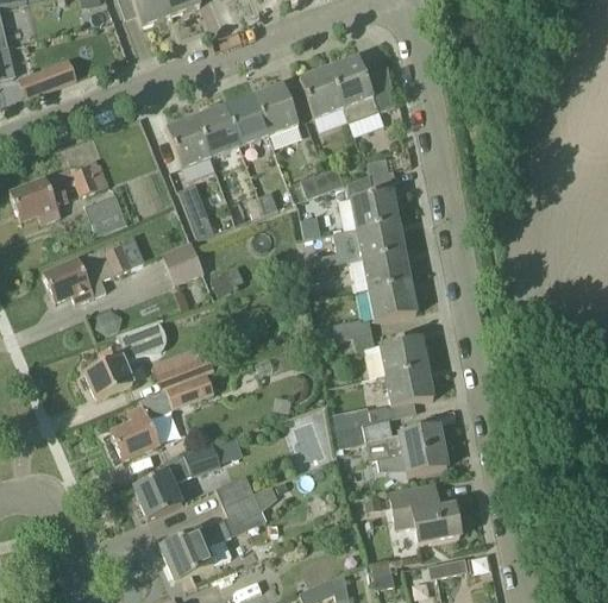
[(131,0),(137,14),(142,26),(170,16),(171,20),(173,20),(165,0),(131,0)]
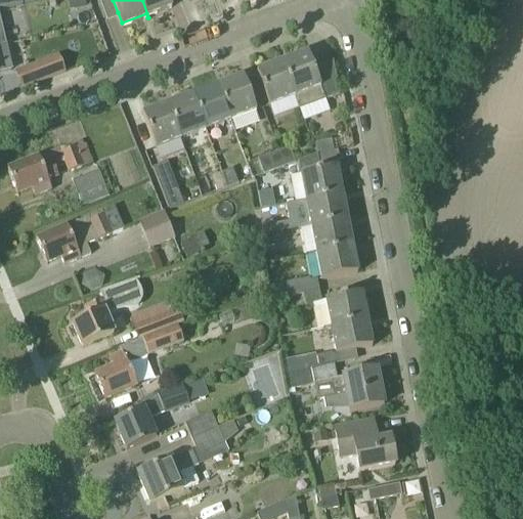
[(142,0),(148,17),(147,13),(172,3),(171,0),(142,0)]
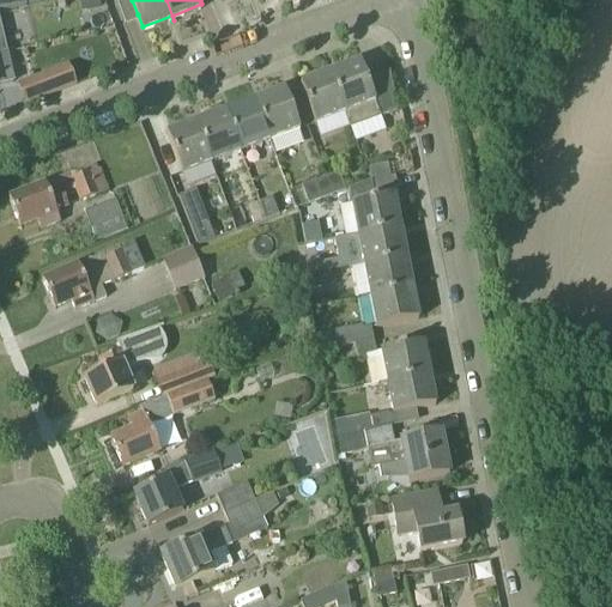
[(361,56),(331,68),(346,108),(352,123),(398,105),(391,66),(368,74),(361,56)]
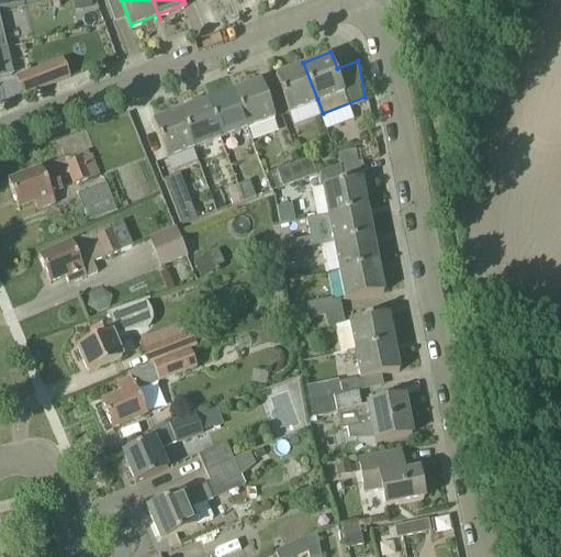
[(24,91),(70,74),(64,56),(18,74),(24,91)]
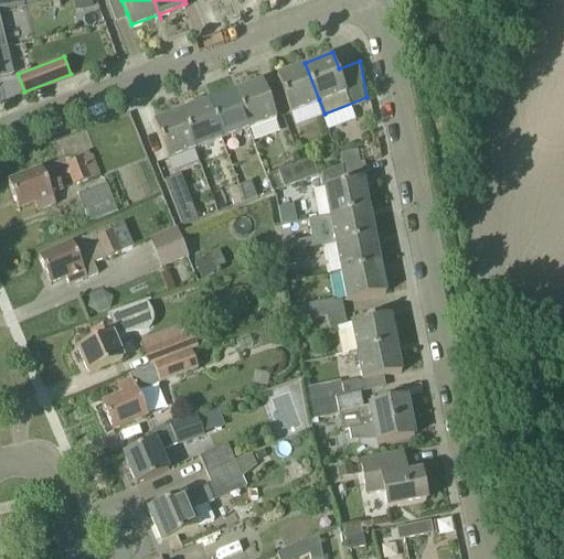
[(291,110),(319,99),(305,63),(277,73),(291,110)]
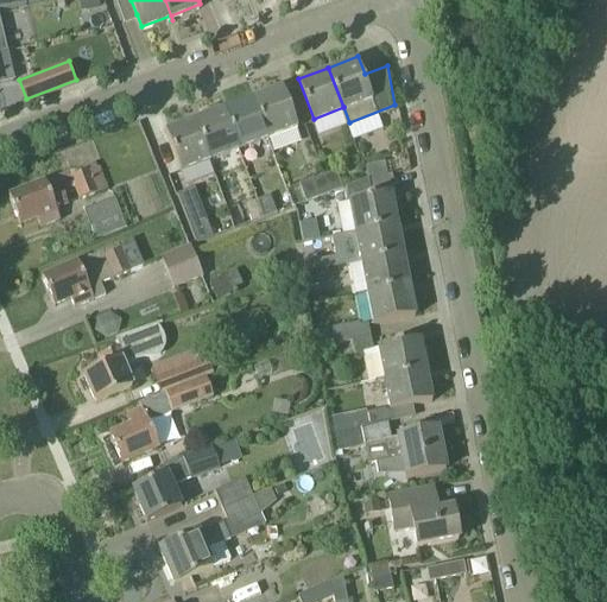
[(254,95),(269,135),(298,125),(283,84),(254,95)]
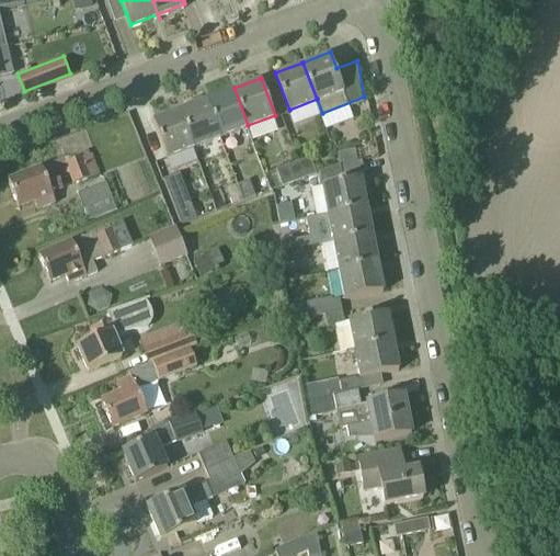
[(235,88),(207,98),(221,135),(248,125),(235,88)]
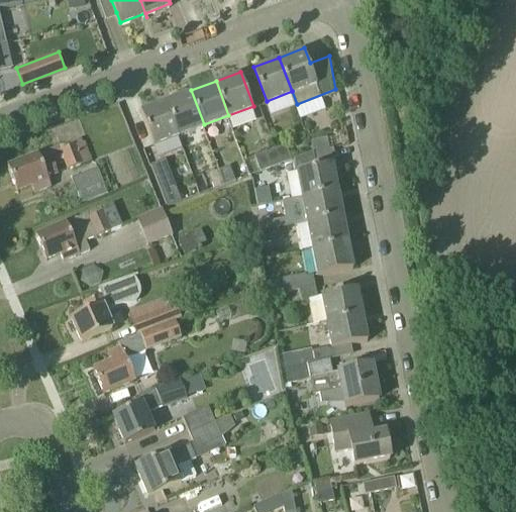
[(191,90),(167,99),(180,133),(204,124),(191,90)]
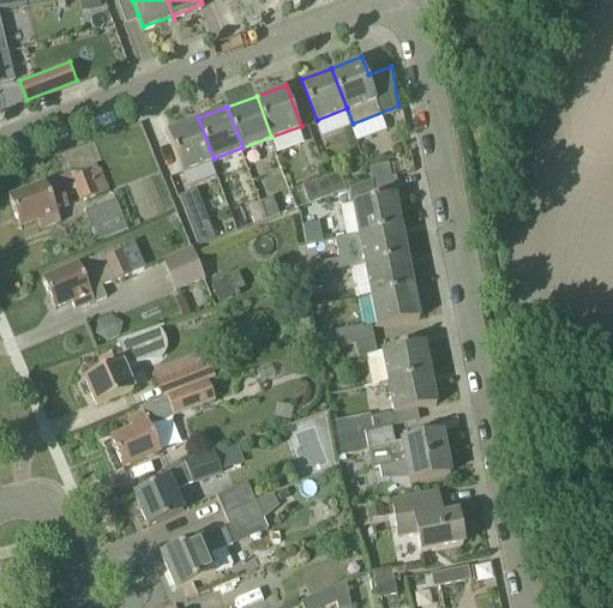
[(182,169),(214,158),(198,118),(168,128),(182,169)]
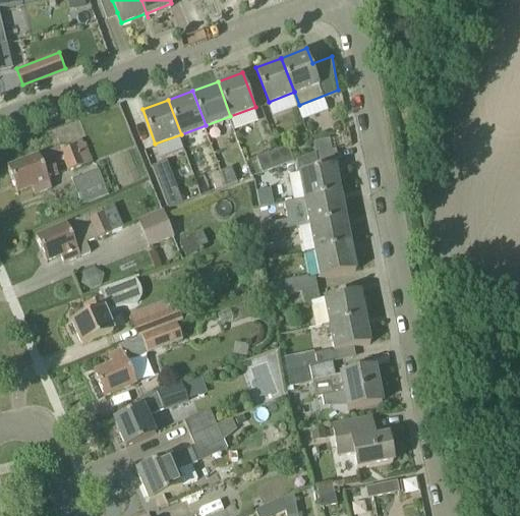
[(115,149),(98,156),(111,188),(148,174),(124,116),(105,124),(115,149)]
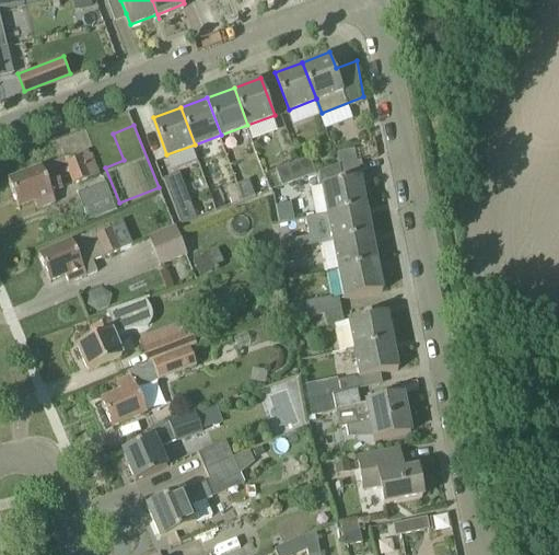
[(337,149),(339,161),(357,158),(354,146),(337,149)]
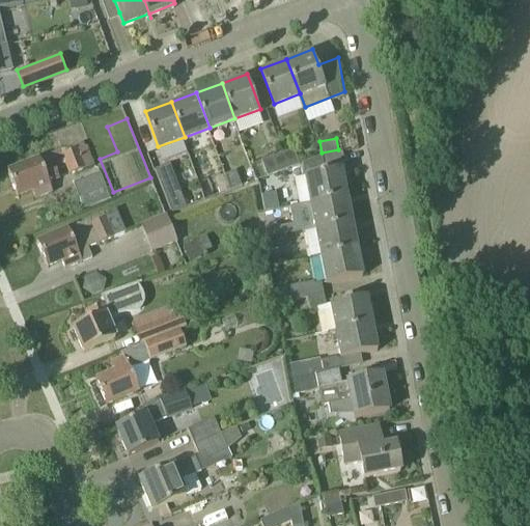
[(68,170),(93,161),(86,142),(63,150),(62,147),(39,156),(8,168),(19,193),(33,187),(36,195),(55,187),(51,178),(61,173),(58,166),(64,163),(68,170)]
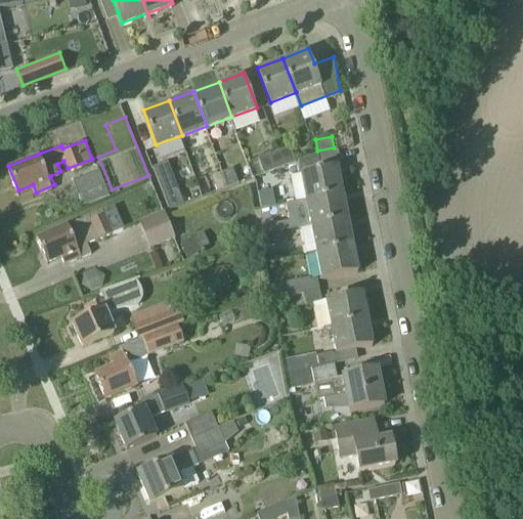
[(290,143),(278,147),(285,162),(295,158),(290,143)]
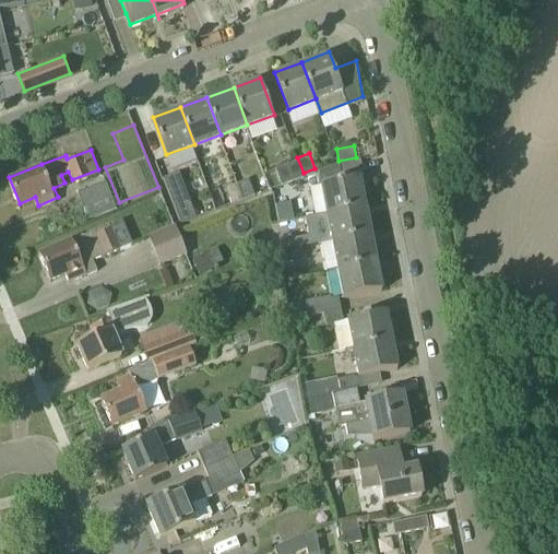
[(304,173),(297,157),(287,161),(293,177),(304,173)]
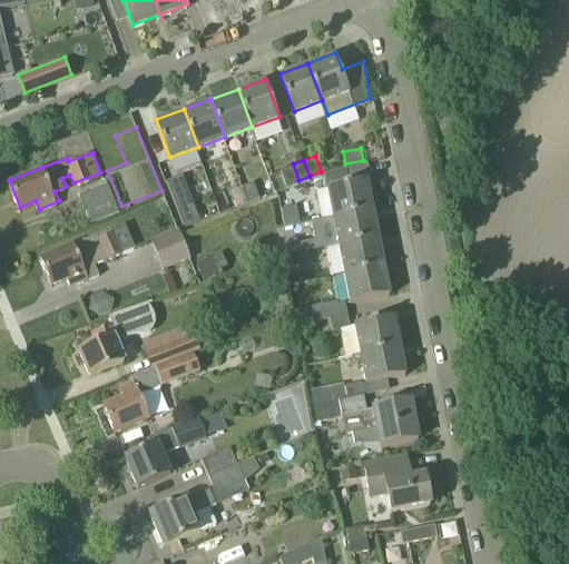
[(281,168),(285,181),(287,185),(298,180),(293,164),(281,168)]
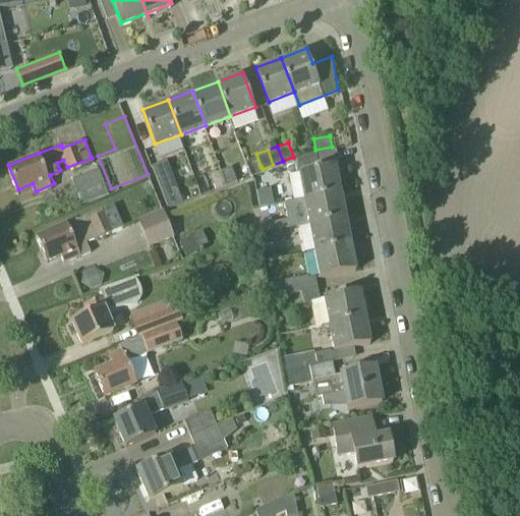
[(320,166),(315,150),(297,157),(299,169),(289,171),(294,198),(341,189),(335,162),(320,166)]
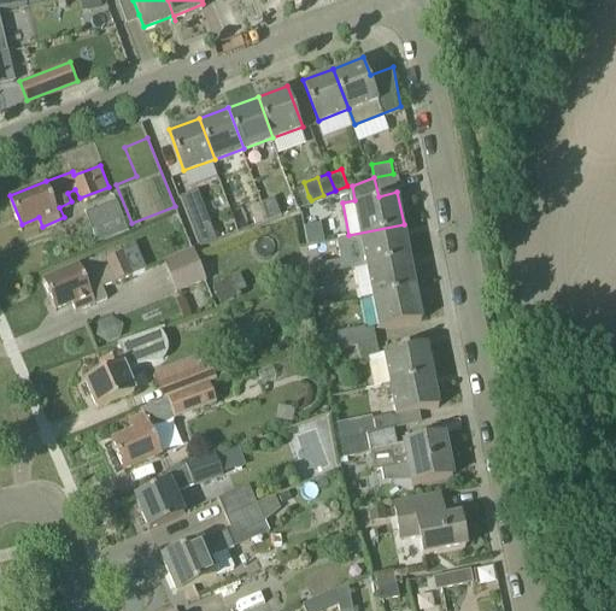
[(198,186),(181,192),(201,241),(218,235),(198,186)]
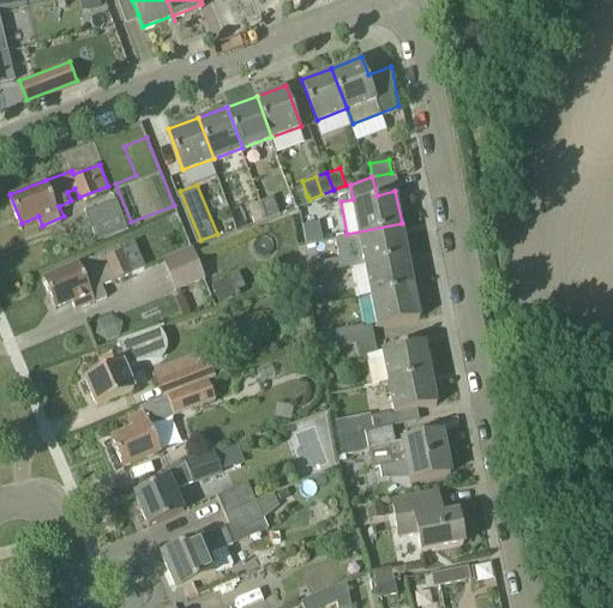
[(272,193),(260,198),(268,215),(280,210),(272,193)]
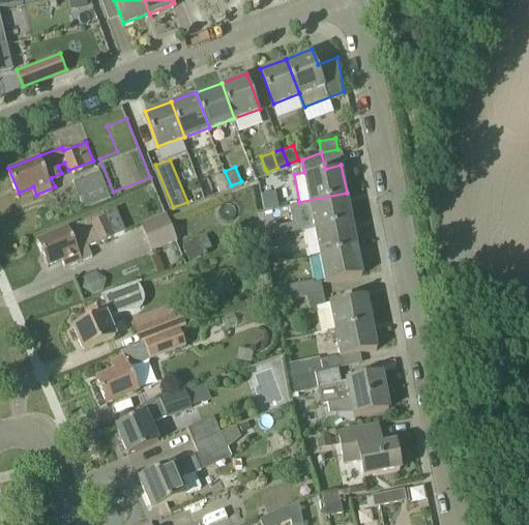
[(231,185),(225,171),(214,175),(219,190),(231,185)]
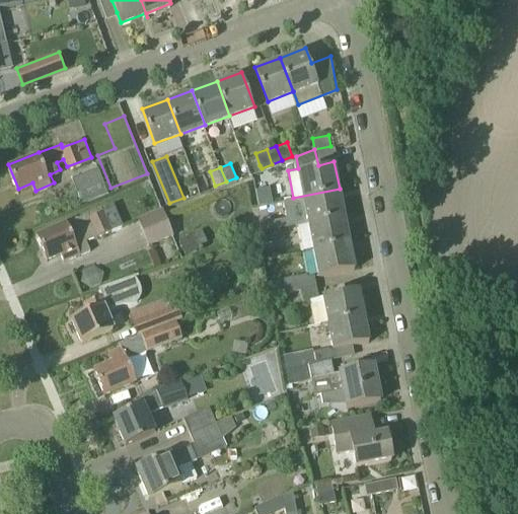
[(340,189),(293,198),(283,200),(287,216),(270,219),(272,227),(308,219),(308,221),(344,215),(340,189)]
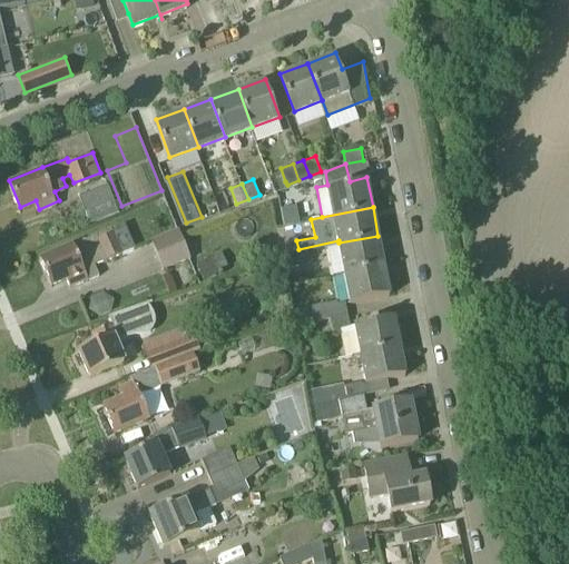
[(95,263),(97,260),(121,250),(135,245),(126,220),(110,226),(113,230),(97,236),(96,233),(75,241),(40,256),(51,283),(67,276),(70,285),(90,276),(98,273),(95,263)]
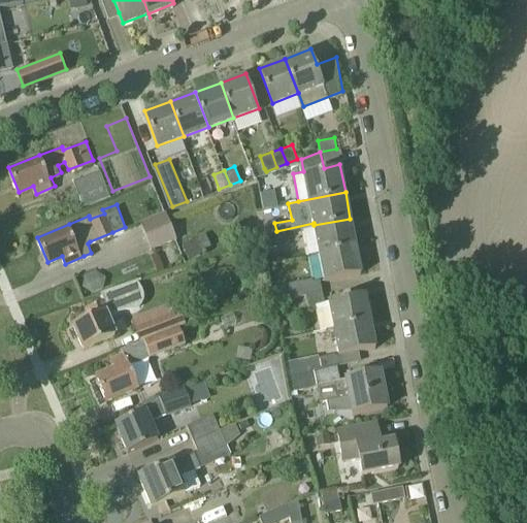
[(176,236),(165,209),(140,220),(152,247),(176,236)]
